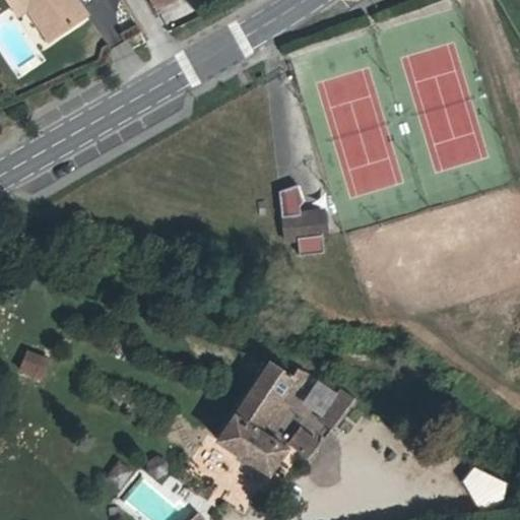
[(6,0),(17,15),(27,8),(34,4),(56,37),(86,16),(75,0),(6,0)]
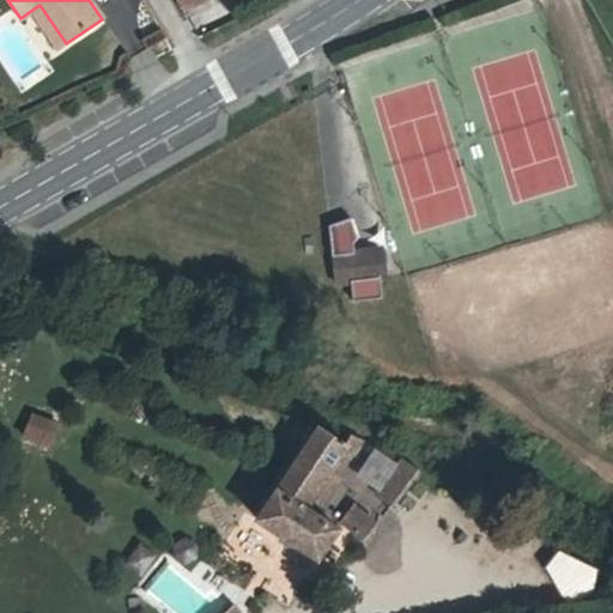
[(176,0),(183,11),(205,0),(176,0)]
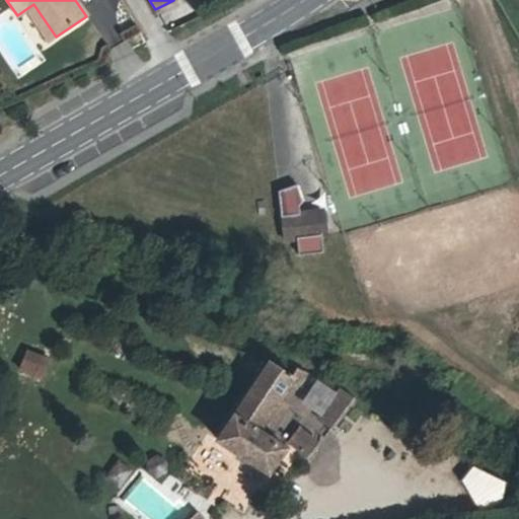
[(50,41),(56,36),(33,4),(27,8),(50,41)]
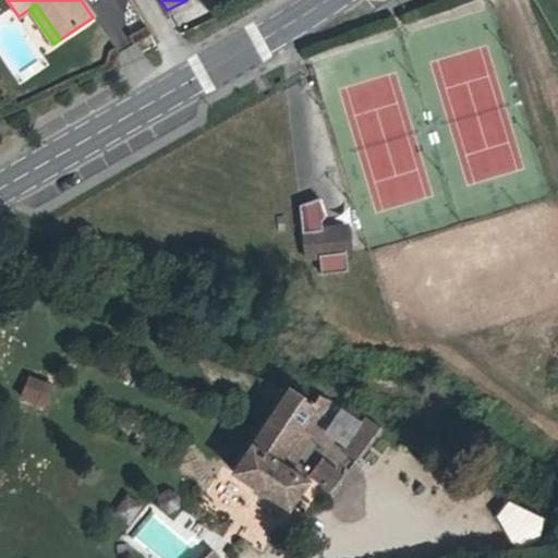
[(319,198),(300,205),(305,256),(319,255),(322,274),(348,271),(346,252),(351,252),(348,228),(324,230),(323,221),(326,217),(319,198)]
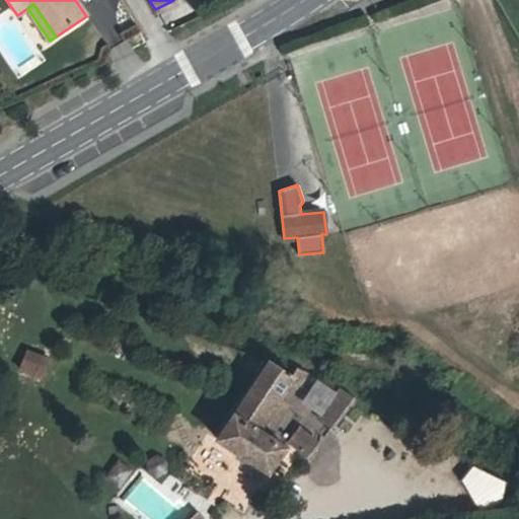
[(14,373),(40,382),(48,358),(23,349),(14,373)]
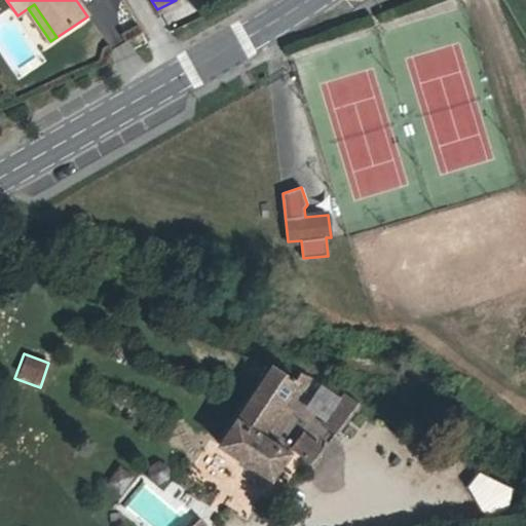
[(255,431),(268,408),(277,413),(295,387),(269,369),(219,450),(272,484),(292,456),(263,437),(255,431)]
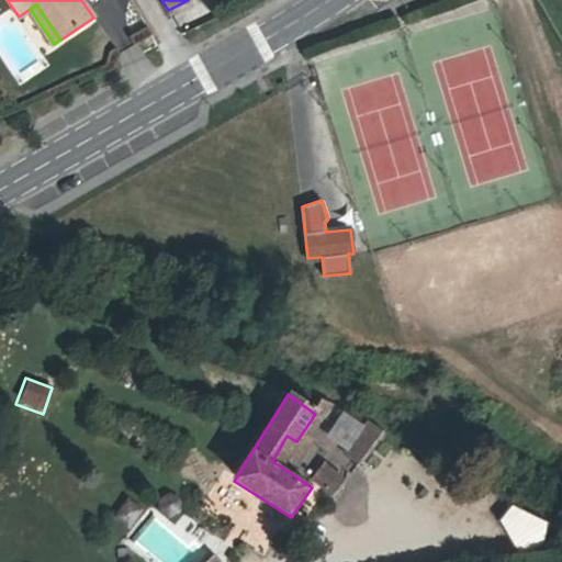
[(281,467),(296,441),(287,436),(272,461),(281,467)]
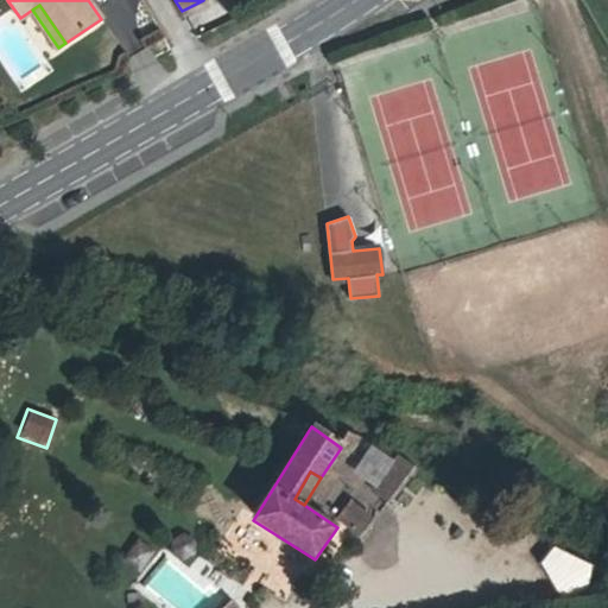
[(581,597),(591,562),(545,548),(534,583),(581,597)]
